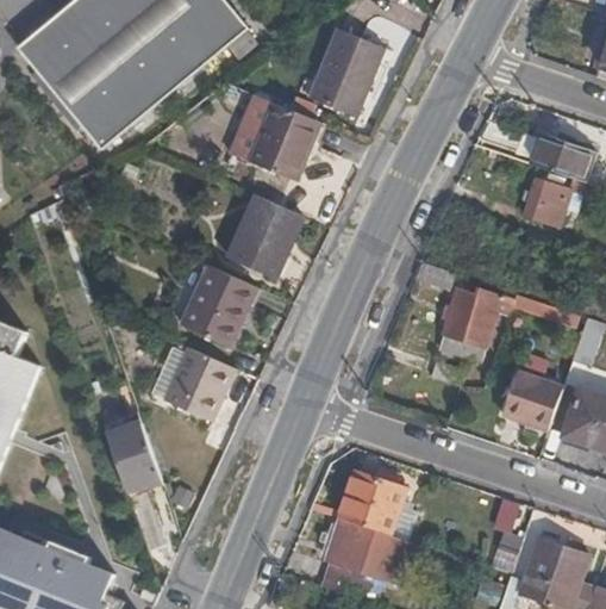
[(249,29),(225,0),(80,0),(22,49),(104,148),(226,48),(245,31),(249,29)]
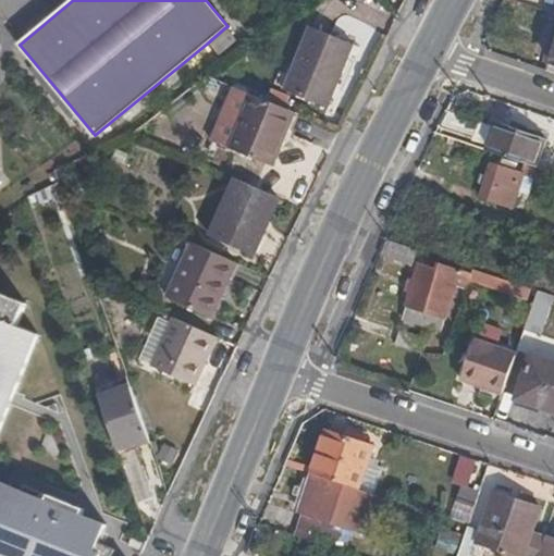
[(308,27),(282,89),(324,108),(351,46),(308,27)]
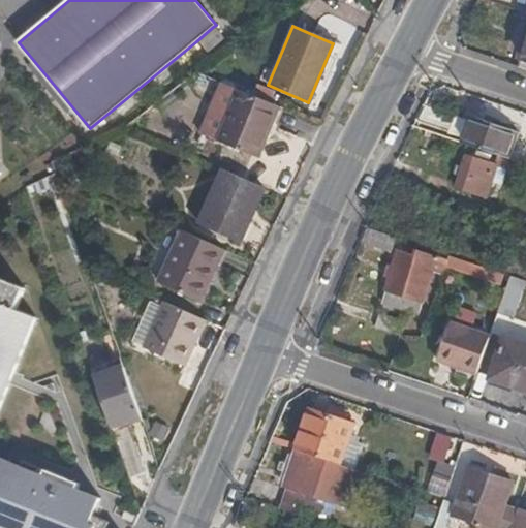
[(196,41),(206,53),(223,38),(213,27),(196,41)]
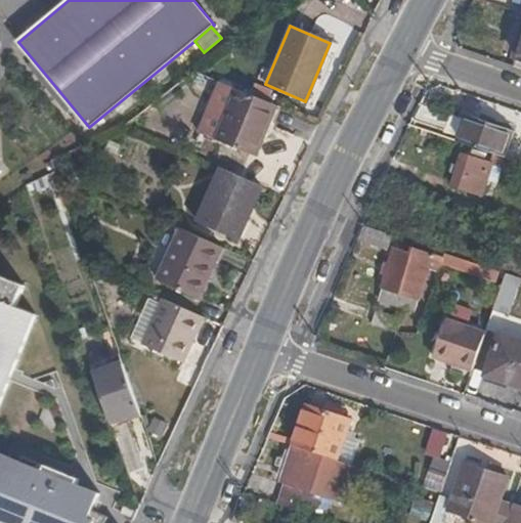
[(520,34),(511,66),(520,68),(520,34)]
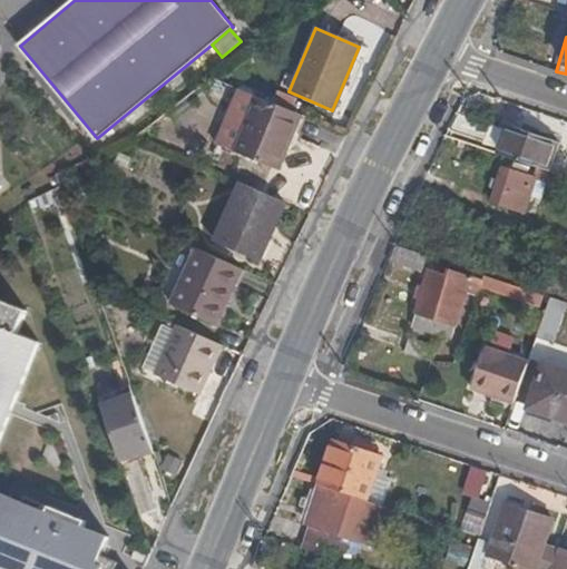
[(258,97),(234,151),(276,169),(300,114),(258,97)]
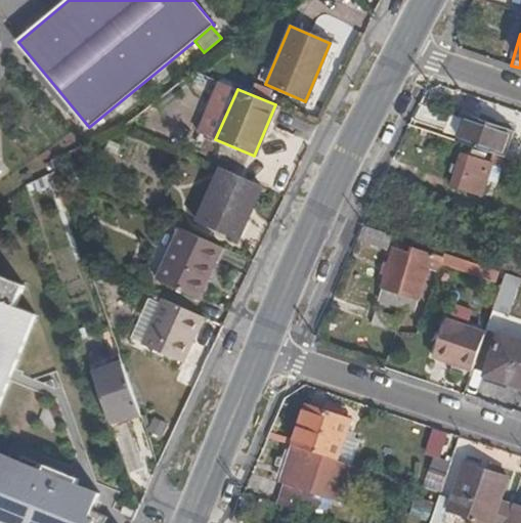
[(464,115),(454,139),(504,156),(512,131),(464,115)]
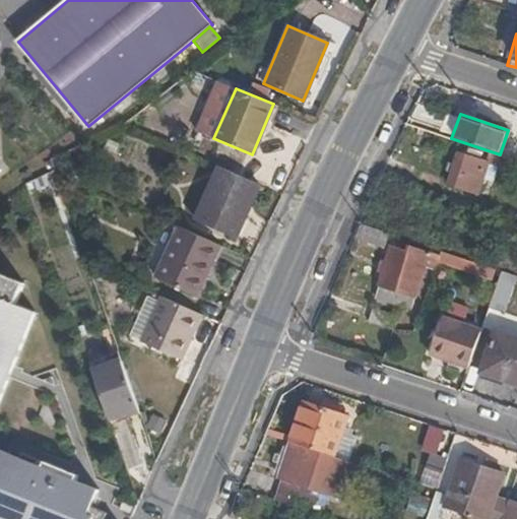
[(486,160),(456,151),(446,184),(476,193),(487,163),(501,167),(503,157),(489,152),(486,160)]
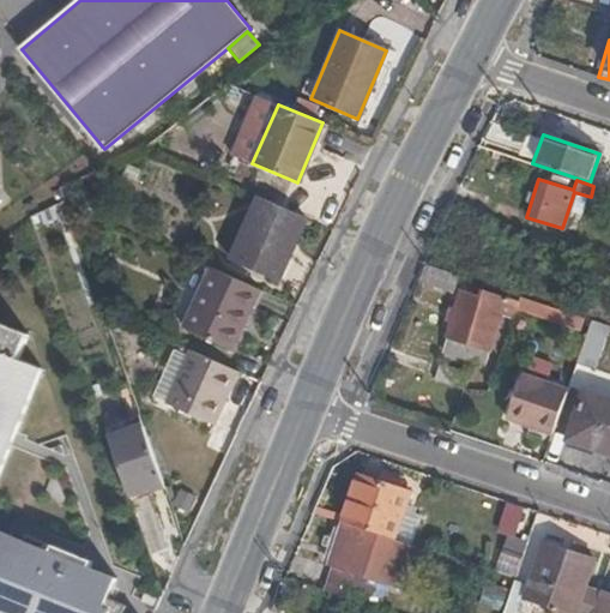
[(277,281),(306,218),(264,199),(258,197),(258,198),(229,259),(277,281)]
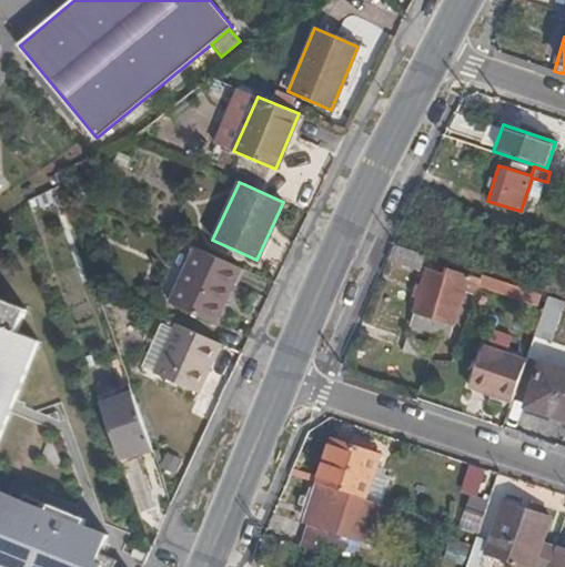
[(213,322),(238,266),(195,247),(170,303),(213,322)]
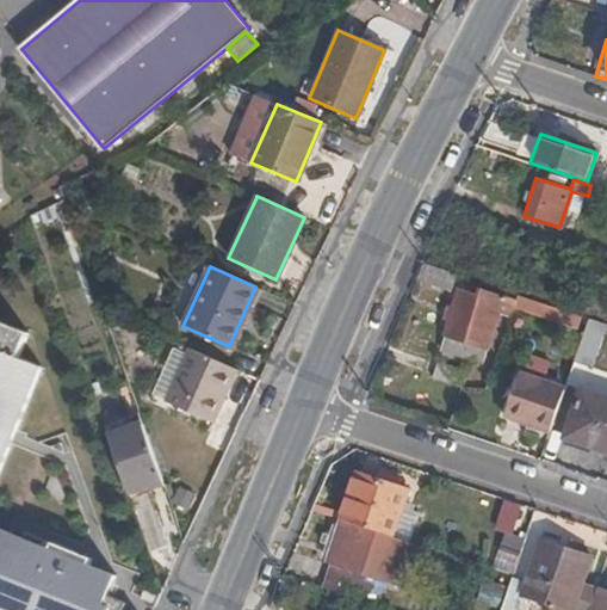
[(497,310),(507,313),(511,306),(513,297),(478,288),(476,293),(456,287),(438,349),(481,362),(497,310)]
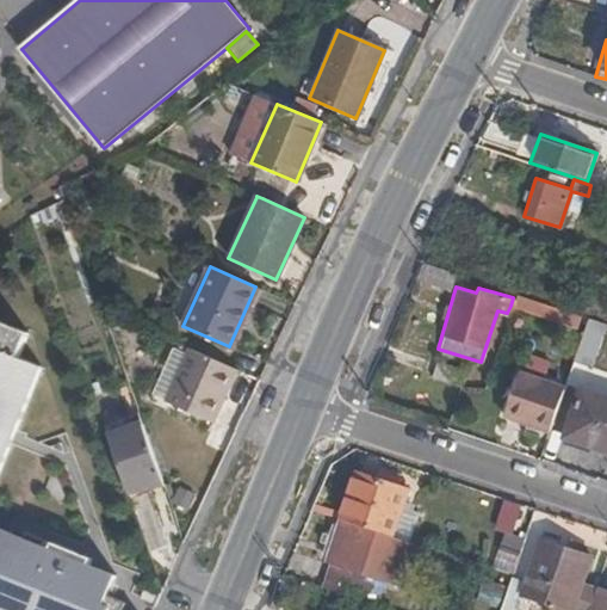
[(580,315),(514,293),(513,297),(511,306),(576,328),(580,315)]
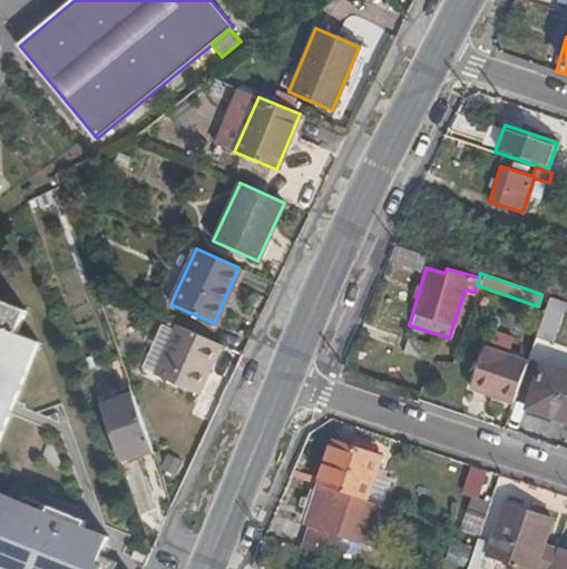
[(0,568),(100,568),(113,541),(0,496),(0,445),(41,344),(20,335),(29,313),(0,301),(0,568)]
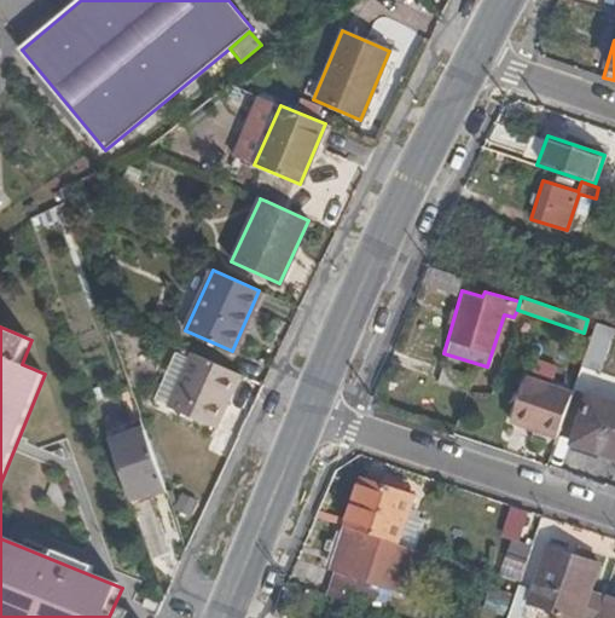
[(214,427),(238,374),(191,353),(168,406),(214,427)]
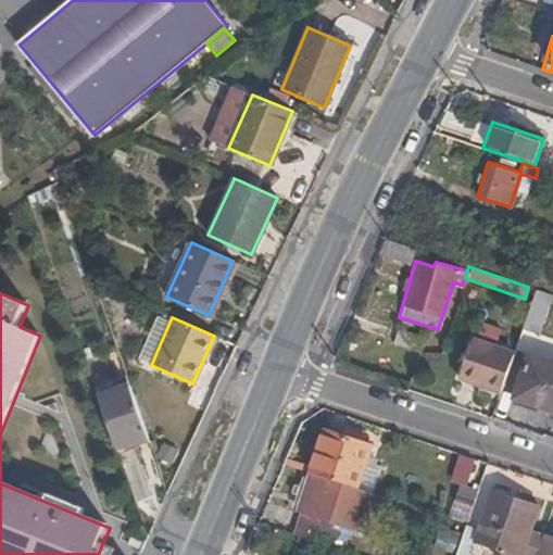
[(457,377),(499,391),(512,352),(470,338),(457,377)]
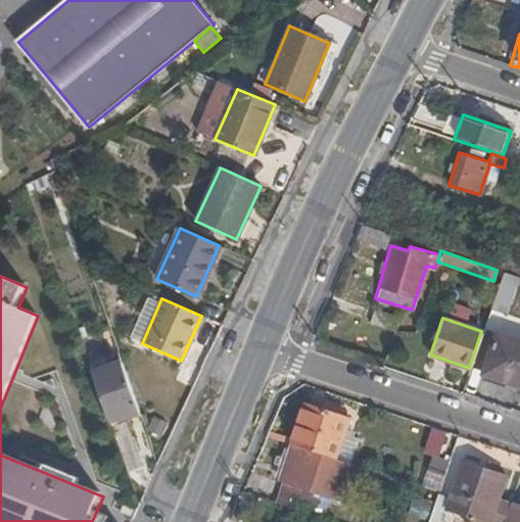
[(519,339),(495,331),(481,374),(519,386),(519,339)]
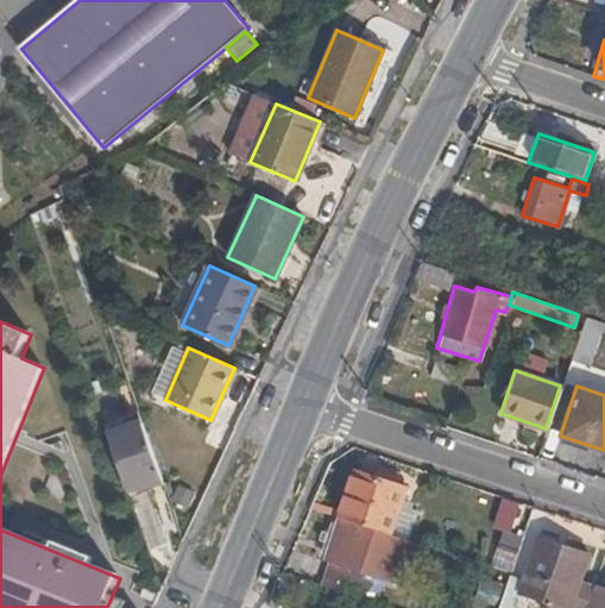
[(139,422),(106,434),(126,490),(159,478),(139,422)]
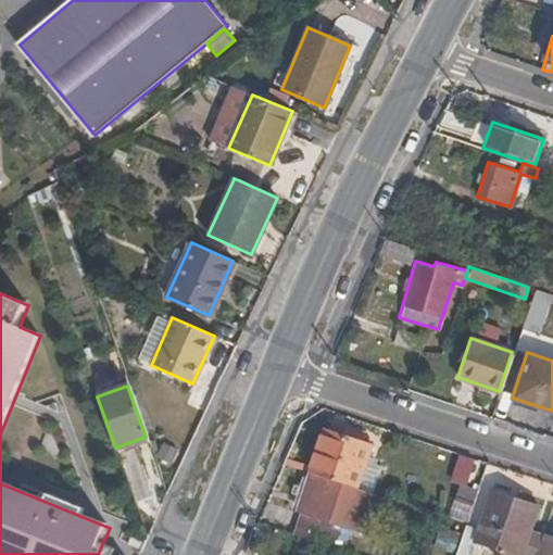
[(324,431),(310,471),(313,472),(356,487),(365,462),(371,446),(324,431)]
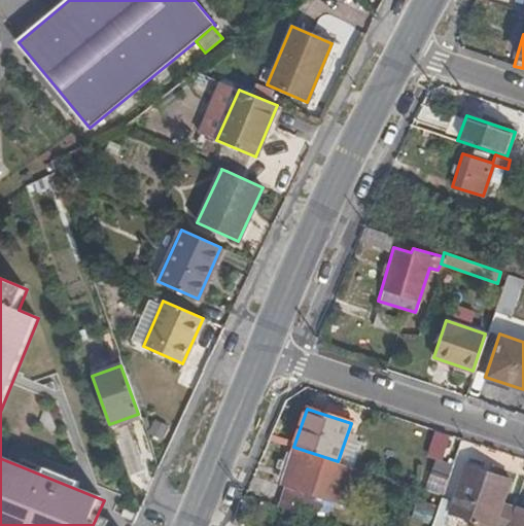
[(145,432),(160,440),(167,426),(152,419),(145,432)]
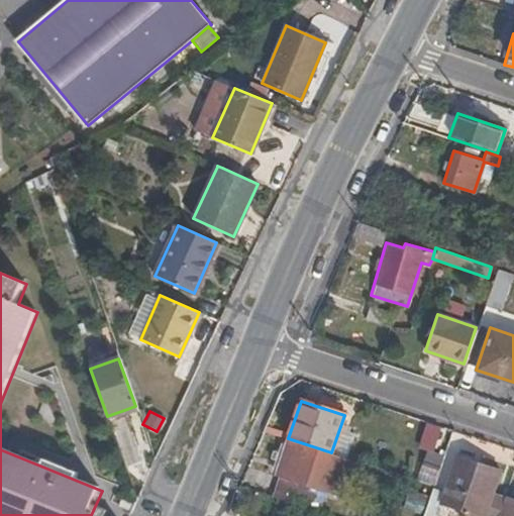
[(345,457),(352,433),(339,429),(331,452),(345,457)]
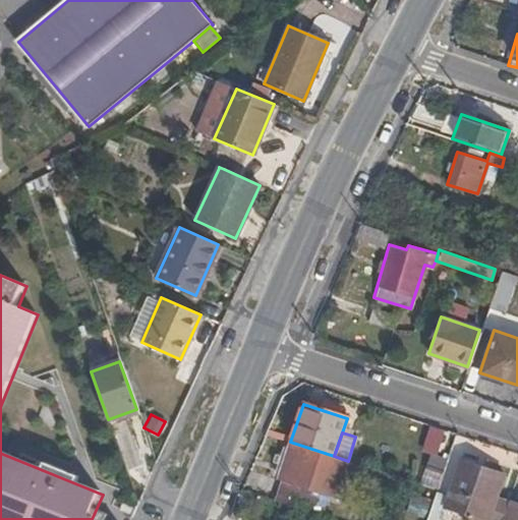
[(342,480),(348,461),(334,456),(293,443),(291,448),(285,446),(277,469),(283,471),(281,480),(282,480),(276,500),(322,515),(328,496),(342,500),(347,482),(342,480)]
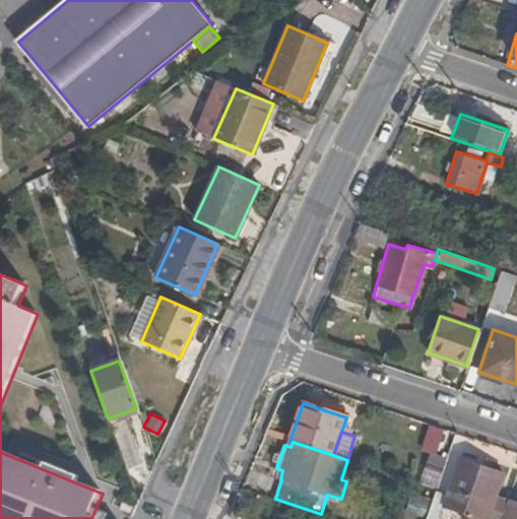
[(446,458),(429,453),(417,483),(436,490),(446,458)]
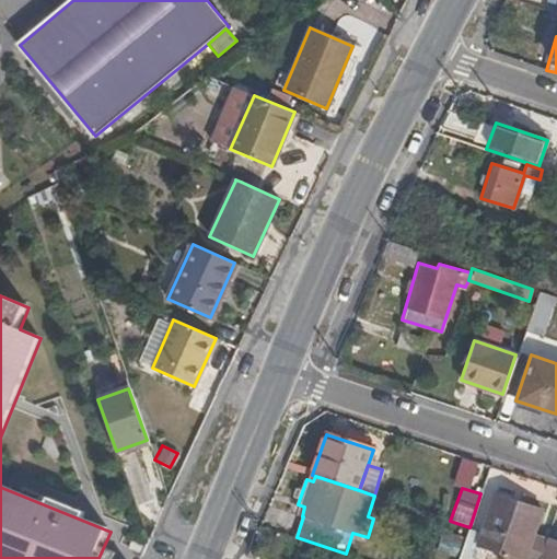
[(459,558),(477,558),(483,546),(521,558),(538,558),(546,540),(532,536),(540,512),(494,497),(482,535),(468,531),(459,558)]
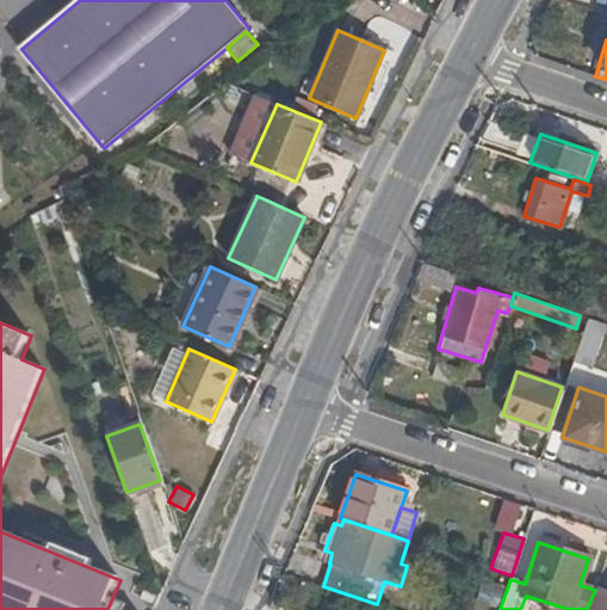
[(477,601),(496,605),(502,585),(483,579),(477,601)]
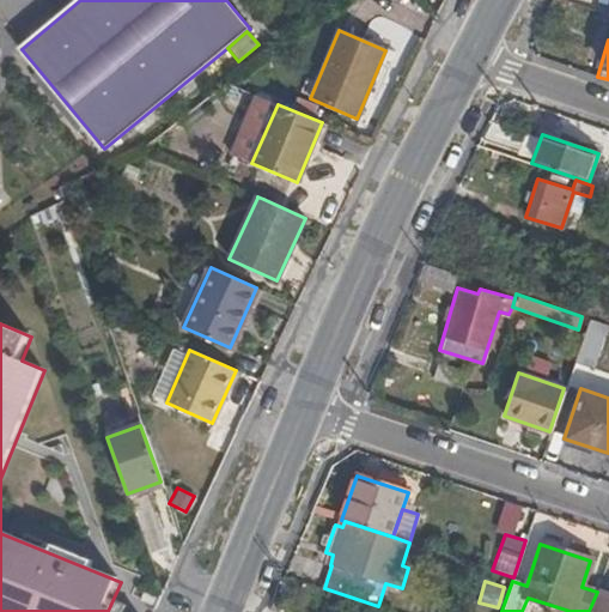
[(608,611),(608,594),(597,592),(589,611),(608,611)]
